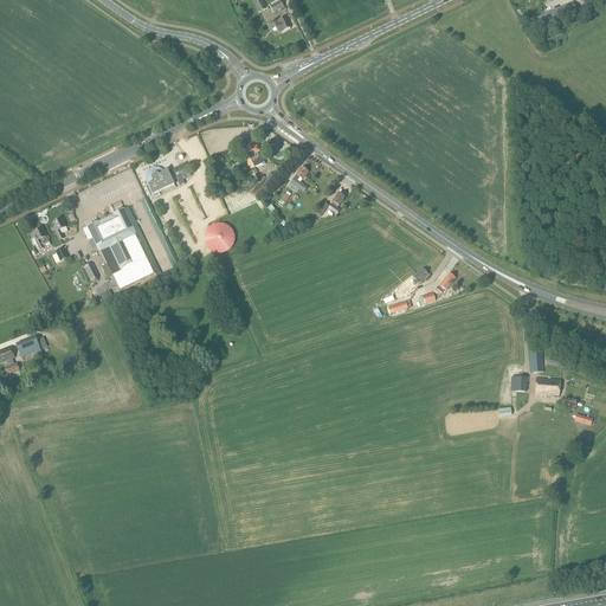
[(251,0),(259,13),(266,10),(262,0),(251,0)]
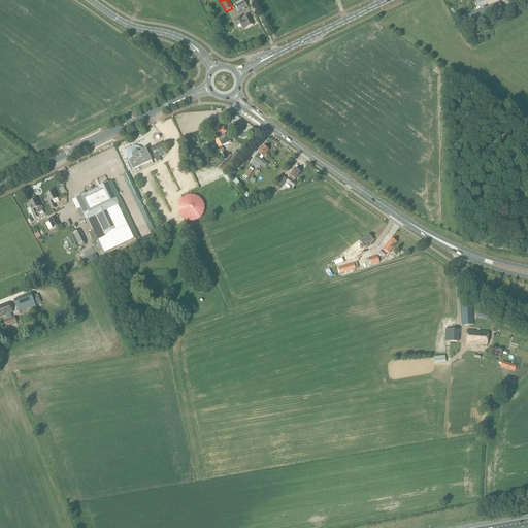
[(248,7),(244,1),(235,5),(238,12),(248,7)]
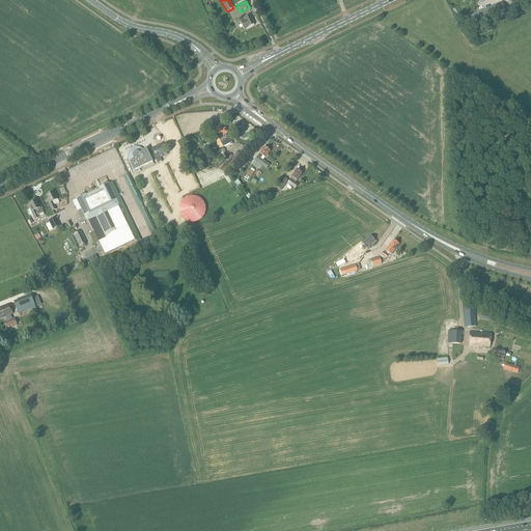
[(478,14),(478,12),(468,17),(472,27),(506,14),(502,4),(478,14)]
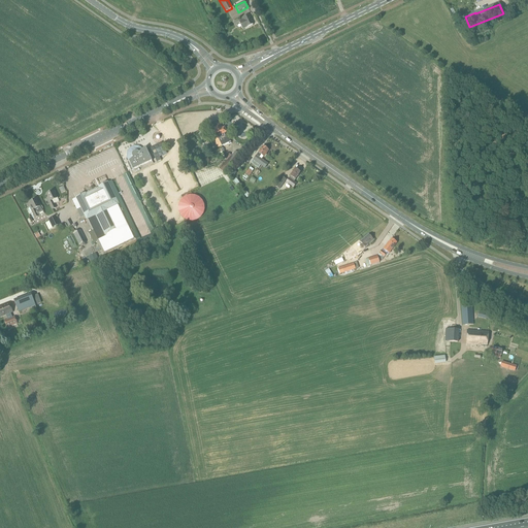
[(251,18),(249,14),(241,19),(242,21),(239,22),(242,29),(254,25),(251,20),(252,20),(251,18)]
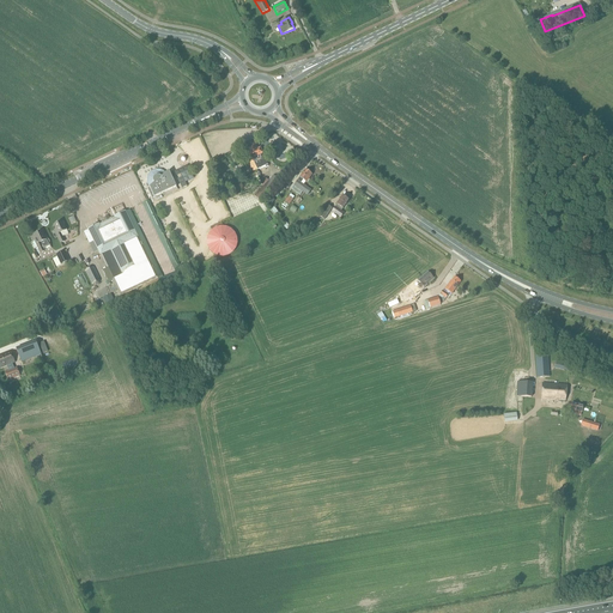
[(250,143),(242,146),(249,159),(252,158),(258,170),(265,167),(266,168),(268,167),(268,165),(263,155),(260,149),(258,150),(253,141),(250,143)]
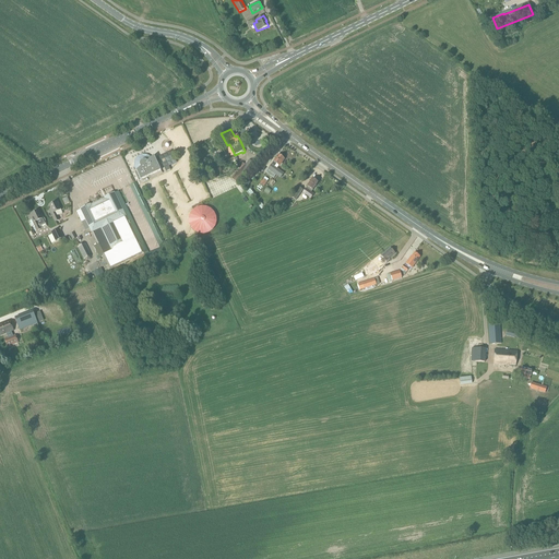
[(137,170),(134,173),(139,181),(161,170),(154,155),(152,157),(147,155),(142,154),(138,157),(134,161),(134,166),(137,170)]
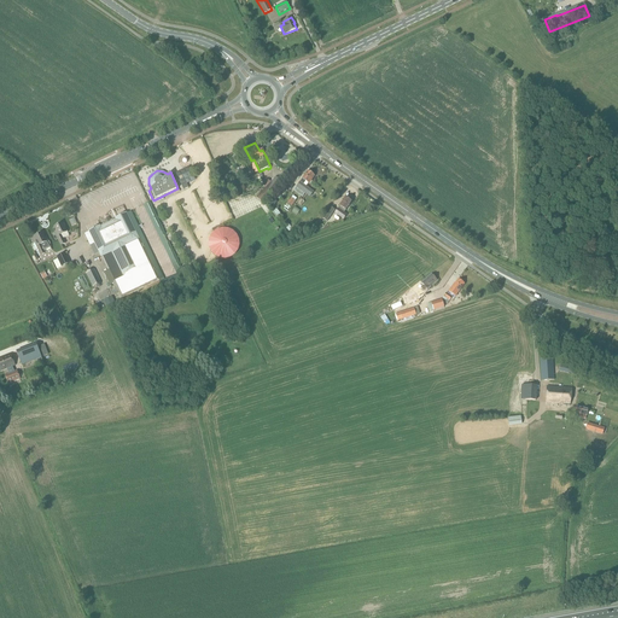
[(305,181),(309,184),(314,176),(308,172),(302,179),(301,182),(293,191),(303,197),(305,193),(310,197),(314,192),(304,185),(305,181)]
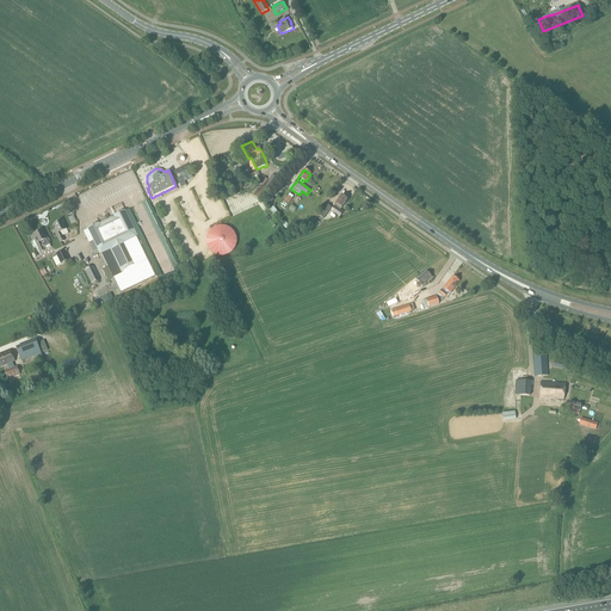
[(263,186),(269,192),(279,181),(272,174),(267,180),(264,177),(259,183),(263,186)]
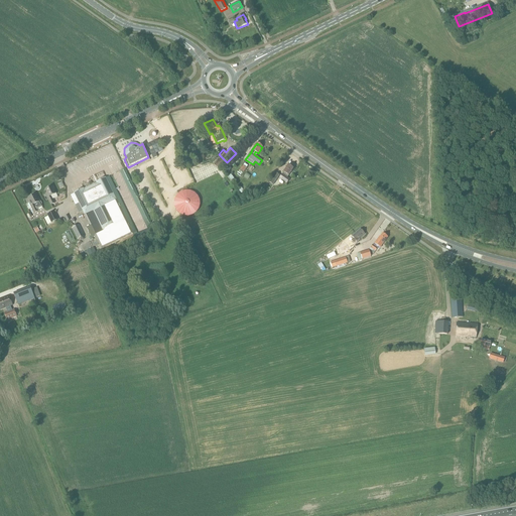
[(159,148),(153,151),(155,157),(162,154),(159,148)]
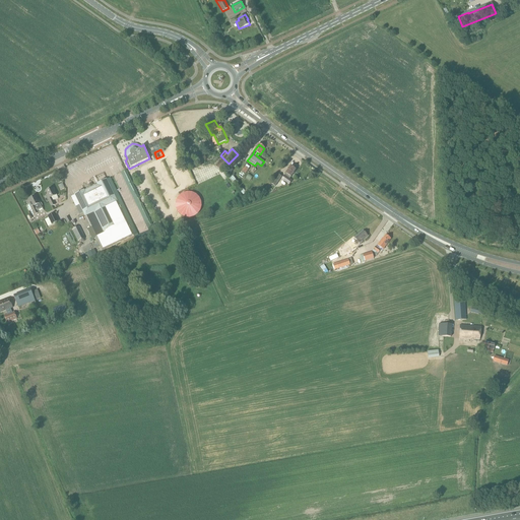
[(221,172),(229,164),(223,158),(215,167),(221,172)]
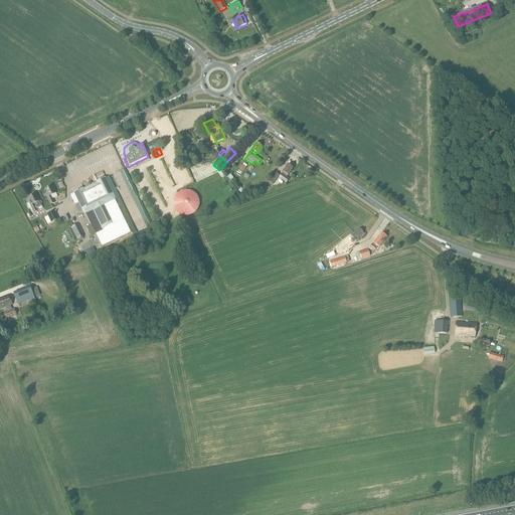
[(289,179),(287,177),(293,168),(288,165),(284,172),(282,174),(279,178),(287,183),(289,179)]
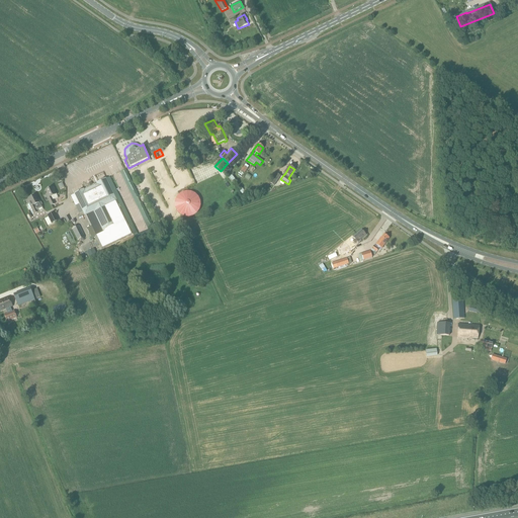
[(281,176),(277,173),(270,183),(274,186),(281,176)]
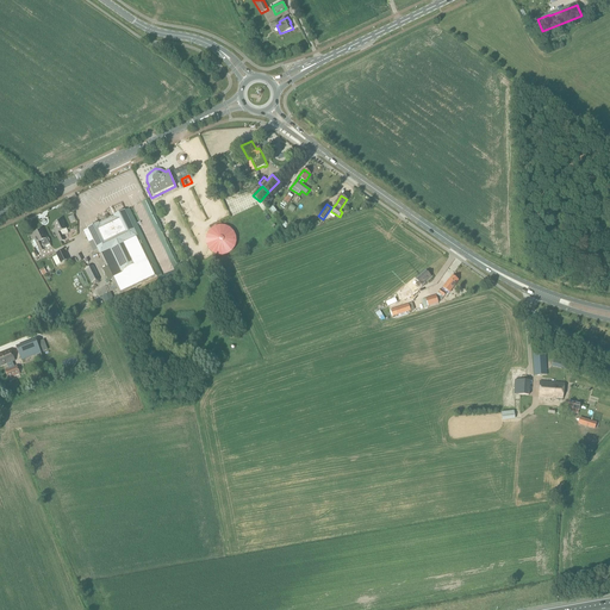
[(95,243),(100,255),(100,254),(120,296),(157,277),(125,211),(113,217),(114,218),(110,219),(107,216),(105,217),(104,218),(105,222),(100,224),(99,223),(83,231),(91,246),(95,243)]
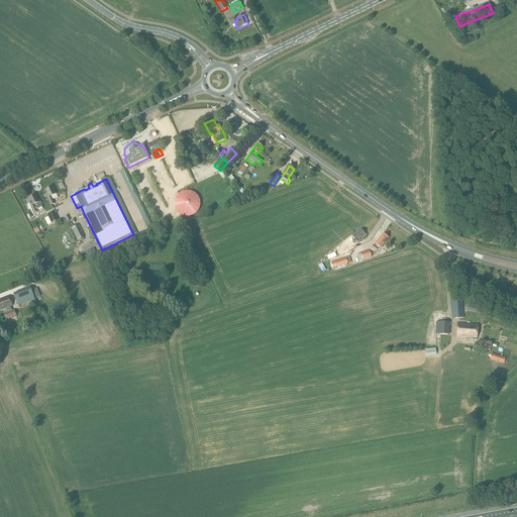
[(56,194),(53,187),(45,191),(47,194),(46,194),(50,203),(55,202),(53,198),(53,197),(55,199),(59,197),(57,194),(56,194)]
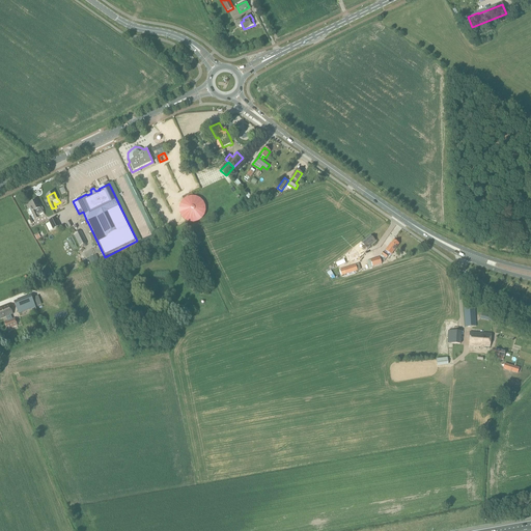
[(200,198),(196,197),(191,196),(187,197),(184,200),(180,204),(179,208),(179,213),(182,217),(185,220),(189,222),(194,223),(198,222),(202,219),(204,215),(205,211),(205,206),(203,202),(200,198)]
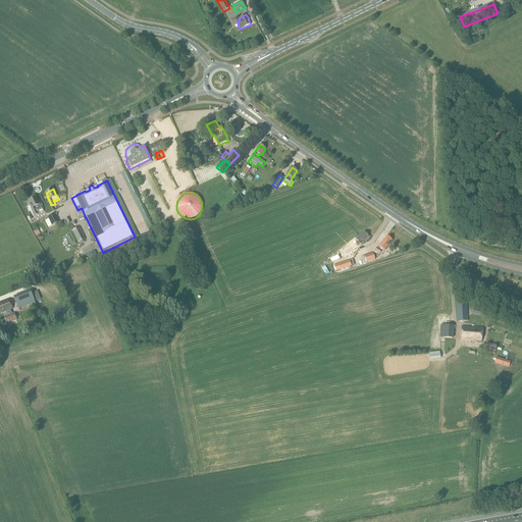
[(43,209),(39,201),(38,201),(36,197),(27,202),(29,205),(30,205),(35,215),(38,214),(37,212),(43,209)]
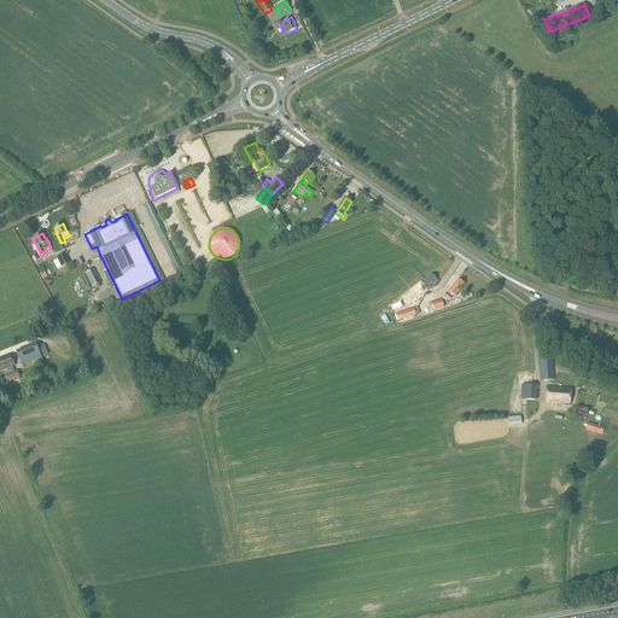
[(65,255),(58,258),(63,267),(70,263),(65,255)]
